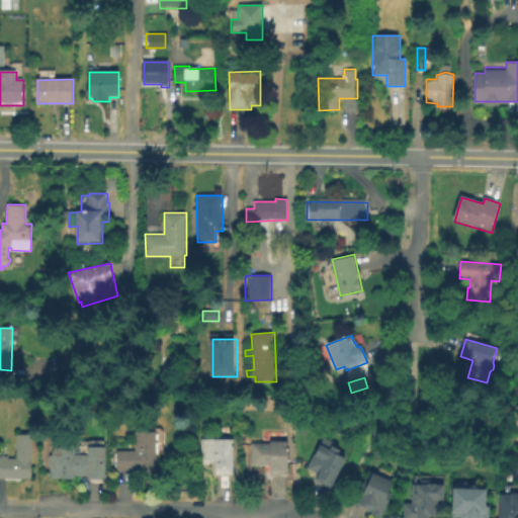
[(157,432),(157,472),(136,472),(137,470),(117,470),(117,451),(136,451),(136,432),(157,432)]
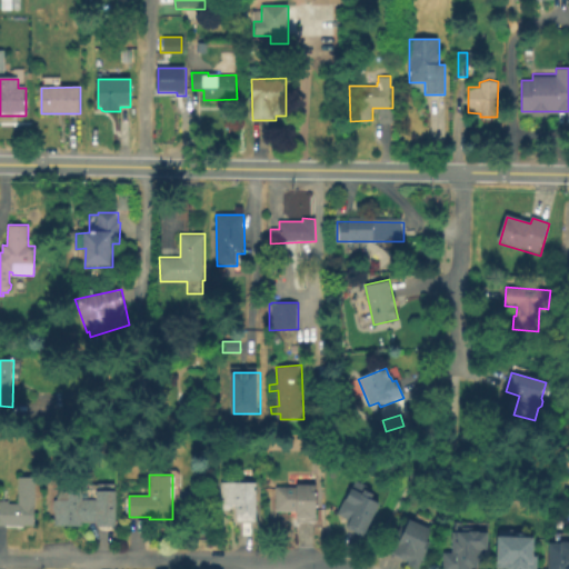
[(36,479),(36,527),(0,527),(0,502),(10,502),(10,506),(19,506),(19,479),(36,479)]
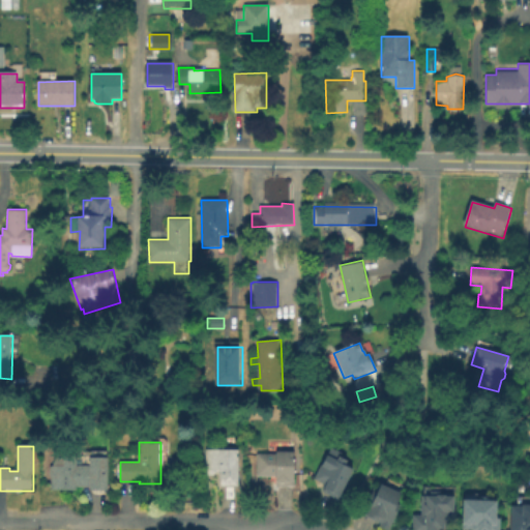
[(76,446),(76,465),(89,465),(89,457),(107,457),(107,491),(89,491),(89,487),(76,487),(76,490),(49,490),(49,465),(52,465),(52,446),(76,446)]
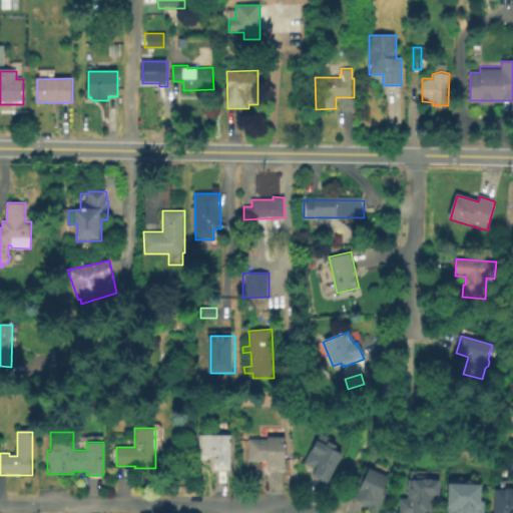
[(342,456),(328,483),(313,475),(315,470),(304,464),(319,434),(332,438),(329,444),(338,448),(337,452),(342,456)]
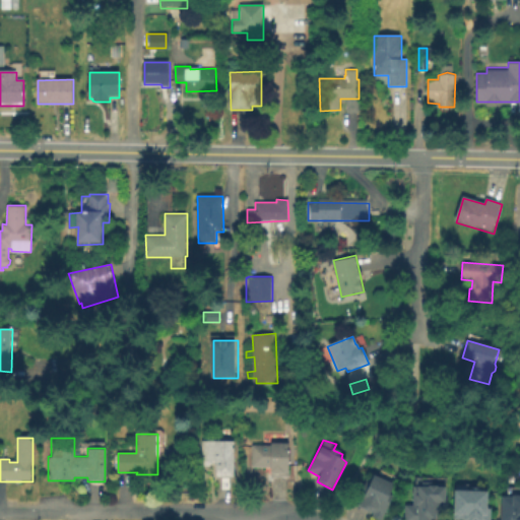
[(235,441),(234,476),(215,476),(215,463),(212,462),(209,466),(205,466),(202,463),(202,441),(235,441)]
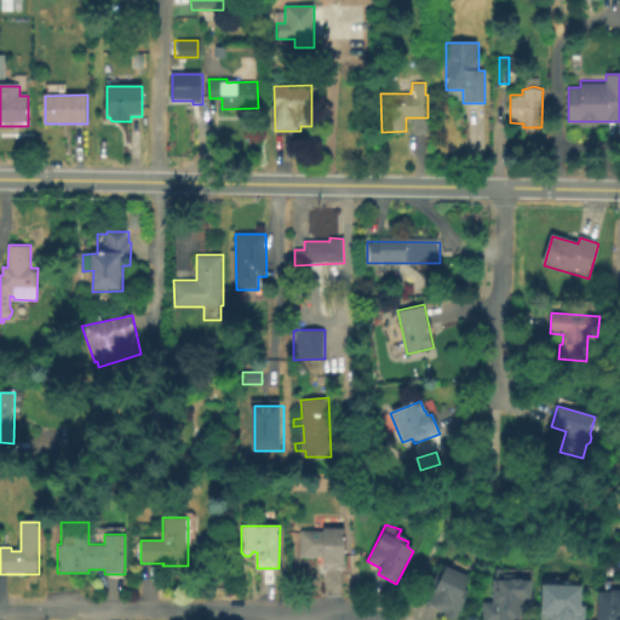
[(344,529),(345,569),(322,569),(322,558),(300,558),(300,533),(323,532),(323,529),(344,529)]
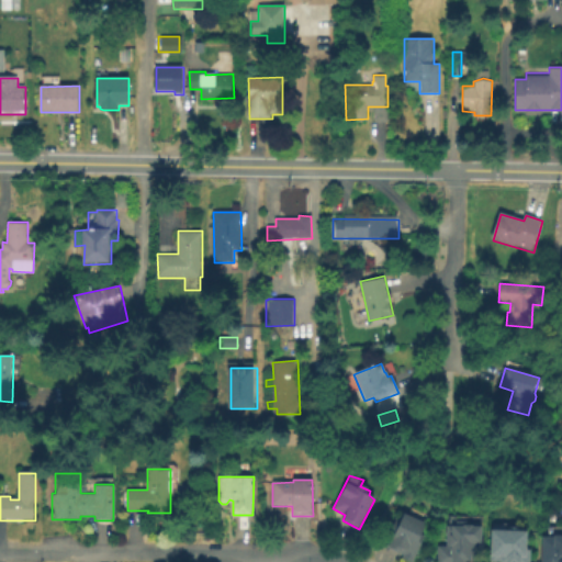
[(404,516),(428,527),(424,539),(426,539),(413,561),(406,561),(403,560),(404,557),(381,547),(392,526),(394,530),(398,518),(403,521),(404,516)]
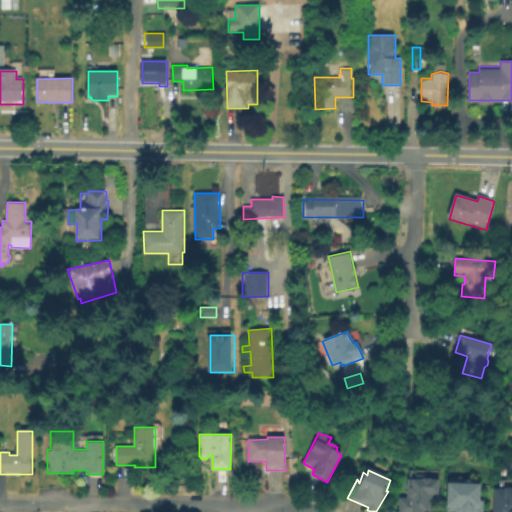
[(399,511),(399,499),(407,499),(408,481),(416,480),(416,477),(425,478),(425,481),(440,481),(442,506),(435,506),(435,511),(399,511)]
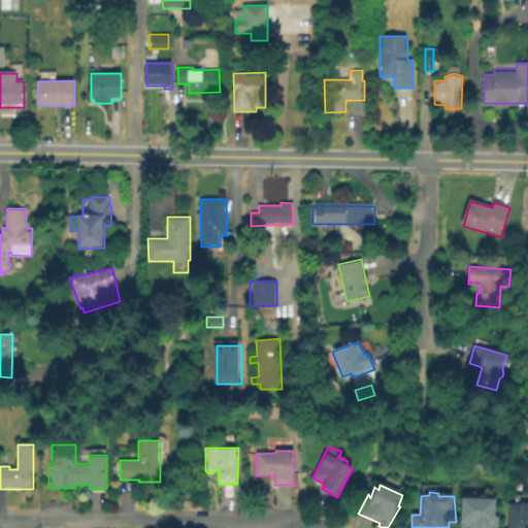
[(527,527),(510,527),(510,506),(516,505),(516,497),(527,497),(527,527)]
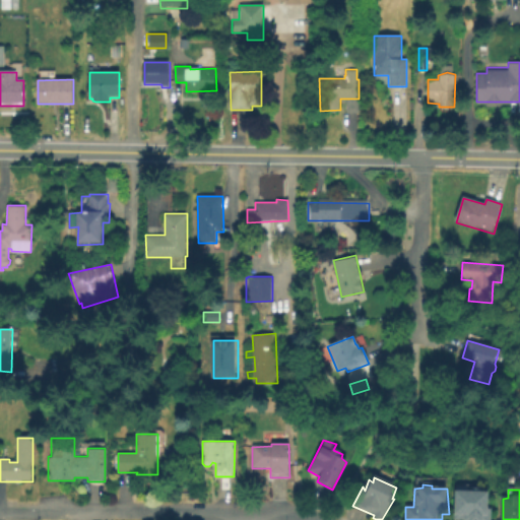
[(482,491),(482,494),(491,495),(490,511),(494,511),(493,519),(454,519),(456,493),(472,494),(472,491),(482,491)]
